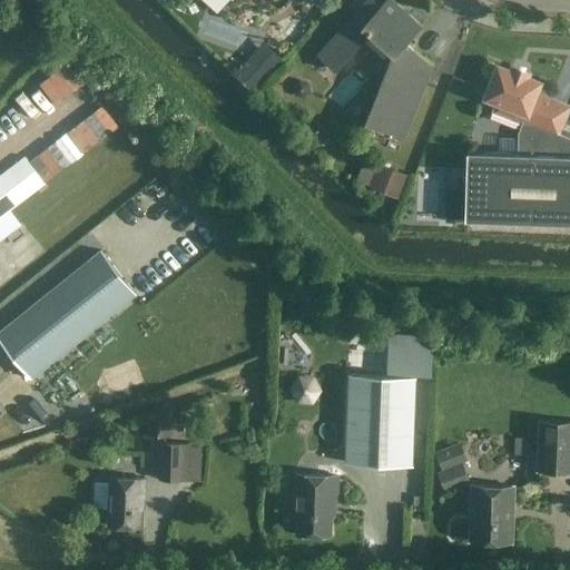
[(205,0),(217,11),(227,0),(205,0)]
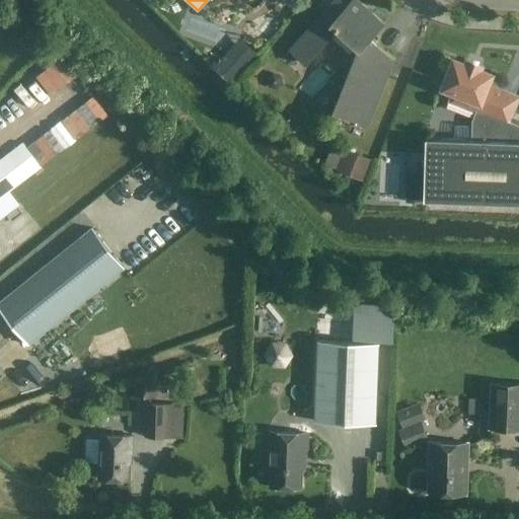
[(340,0),(335,0),(290,50),(305,64),(334,32),(356,53),(334,112),(367,125),(386,75),(393,59),(394,60),(394,59),(371,38),(383,23),(357,0),(352,0),(347,6),(340,0)]
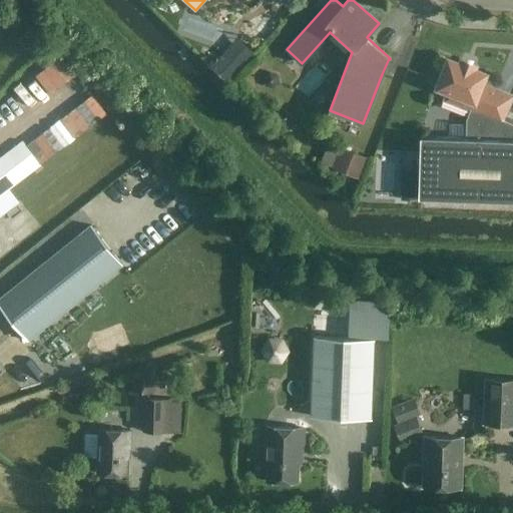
[(210,68),(226,83),(252,54),(236,39),(210,68)]
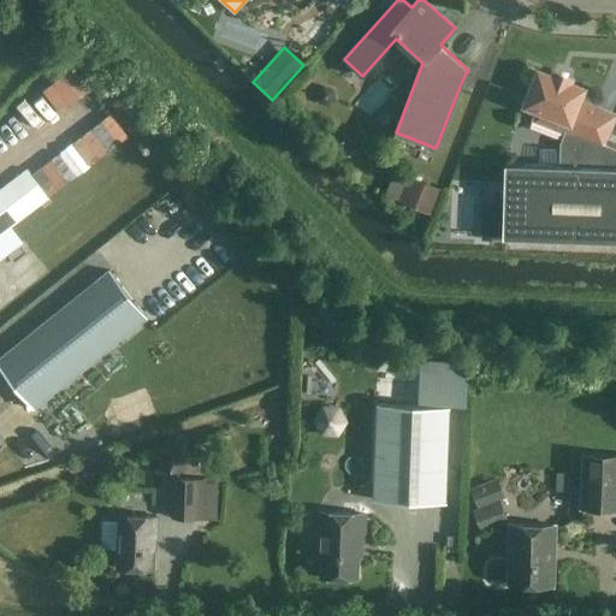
[(552,77),(538,71),(533,84),(528,83),(522,86),(519,95),(521,100),(526,102),(525,105),(539,111),(537,116),(539,122),(564,131),(560,143),(560,166),(504,164),(503,238),(615,242),(615,148),(603,144),(614,117),(596,110),(578,102),(584,89),(569,83),(570,78),(555,72),(552,77)]
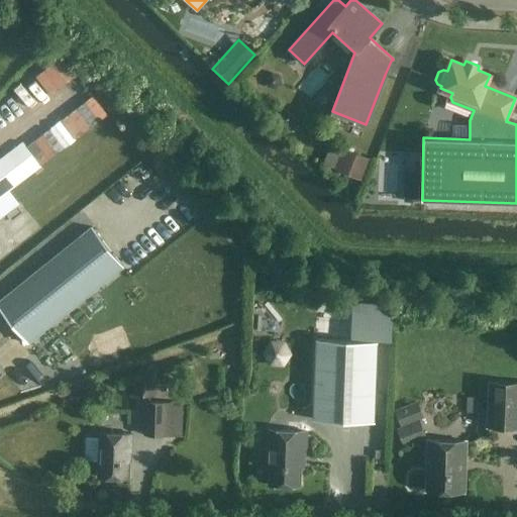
[(88,120),(95,115),(85,99),(78,104),(88,120)]
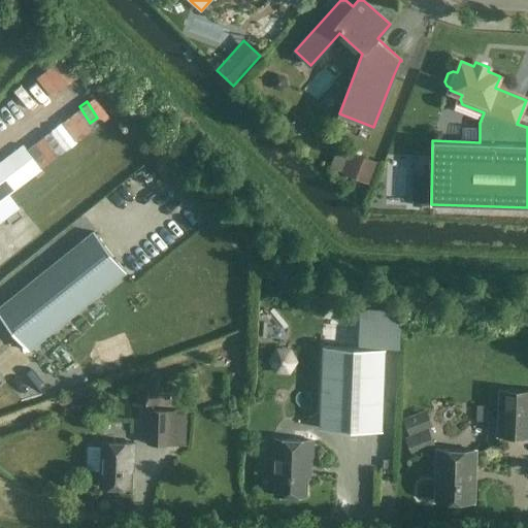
[(0,223),(20,208),(9,195),(89,134),(71,109),(0,163),(0,223)]
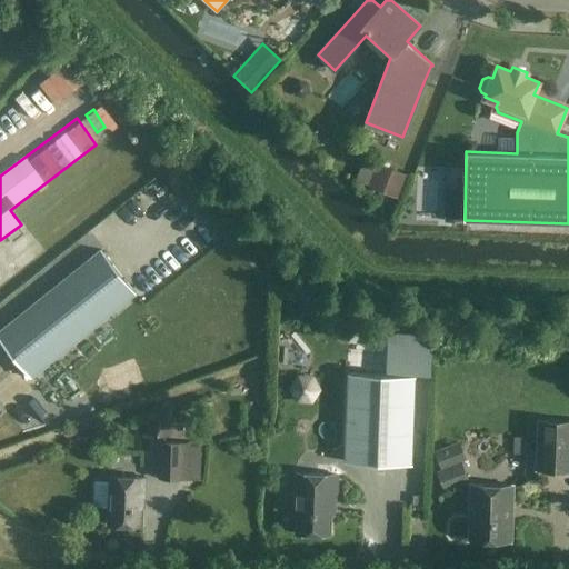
[(379,158),(371,179),(400,191),(409,169),(379,158)]
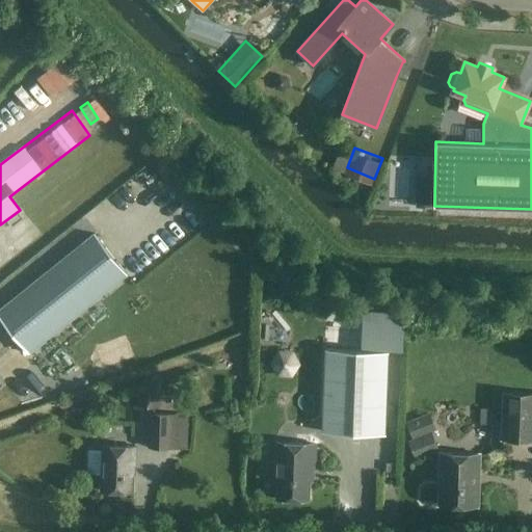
[(98,202),(104,212),(121,204),(114,193),(98,202)]
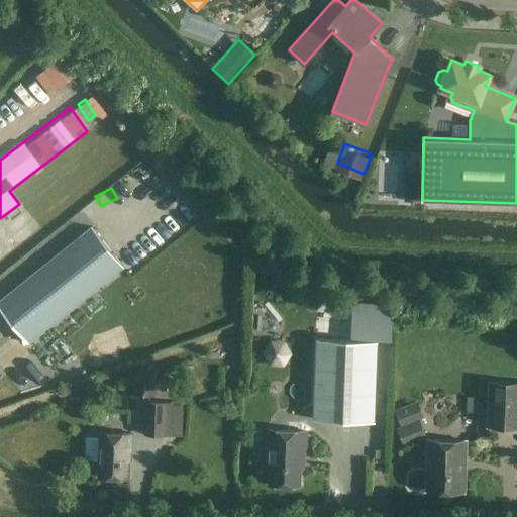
[(92,227),(0,301),(0,308),(27,342),(122,267),(92,227)]
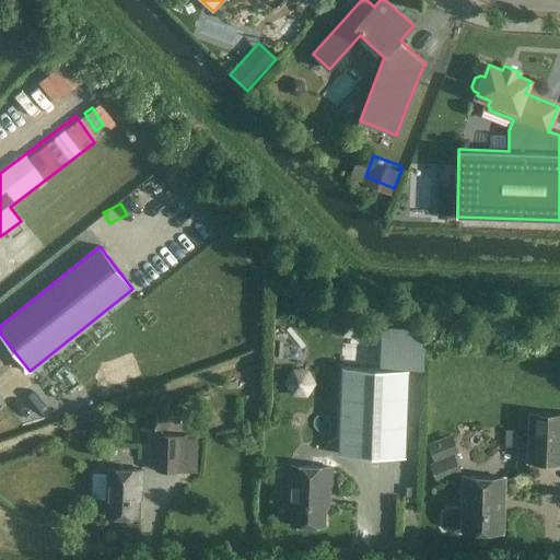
[(408,370),(342,366),(339,454),(405,457),(408,370)]
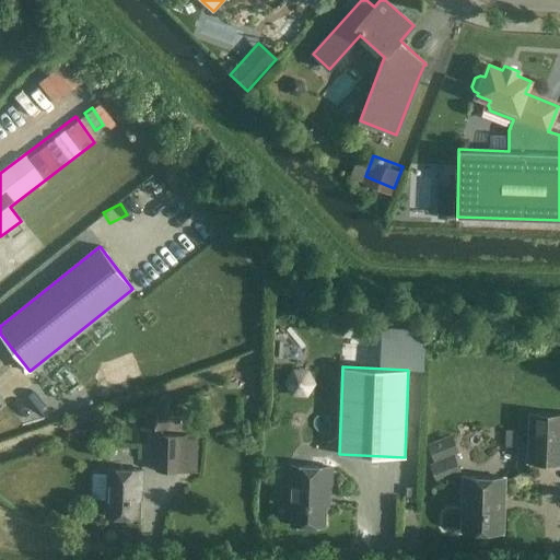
[(165,409),(148,408),(148,427),(164,428),(165,409)]
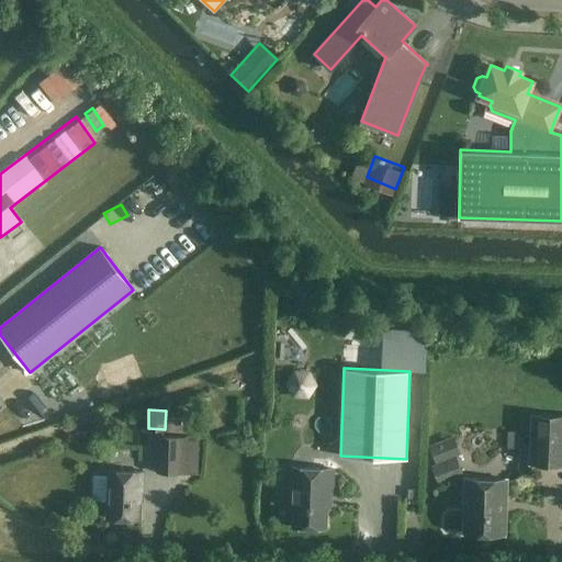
[(531,463),(561,464),(561,416),(532,415),(531,463)]
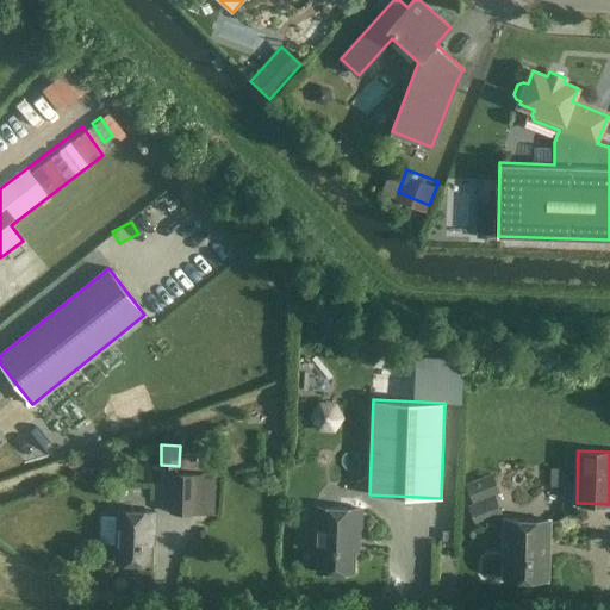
[(172,474),(170,512),(194,514),(195,475),(172,474)]
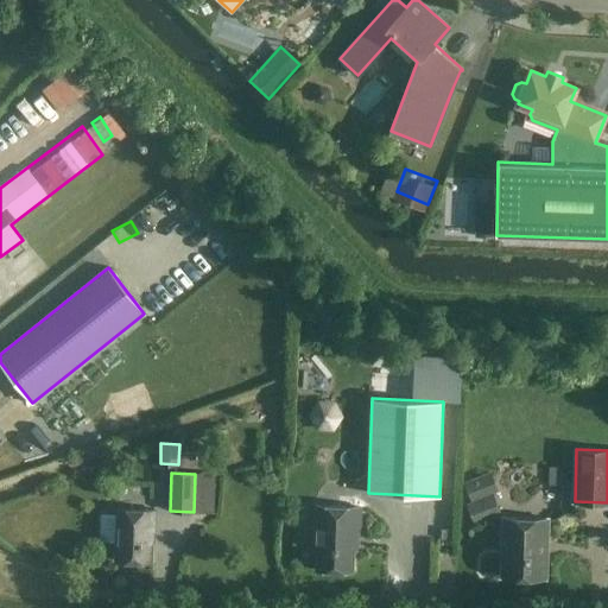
[(474,479),(479,496),(499,492),(494,474),(474,479)]
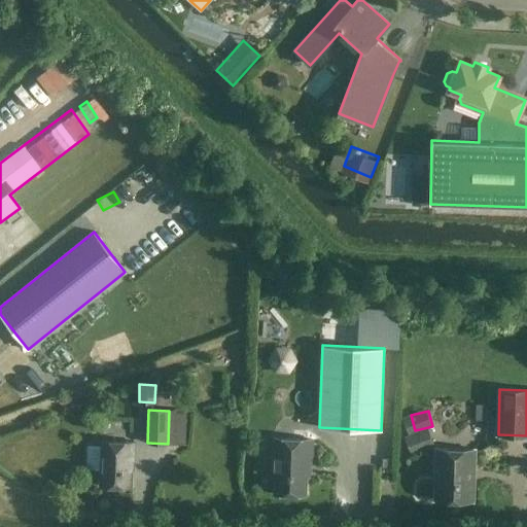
[(274,437),(273,475),(276,475),(275,493),(306,494),(307,476),(310,476),(310,464),(312,464),(313,440),(274,437)]
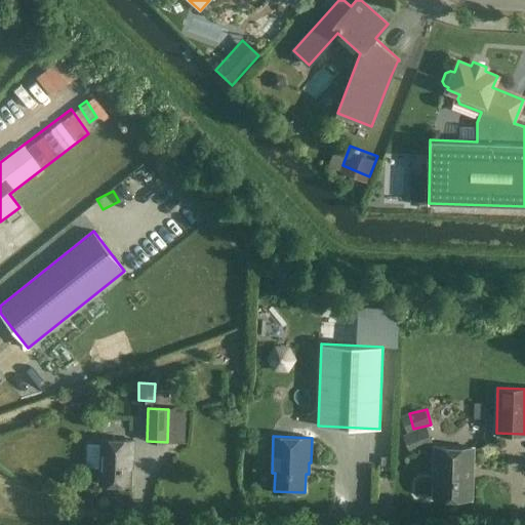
[(134,441),(101,439),(99,484),(130,486),(131,459),(133,459),(134,441)]
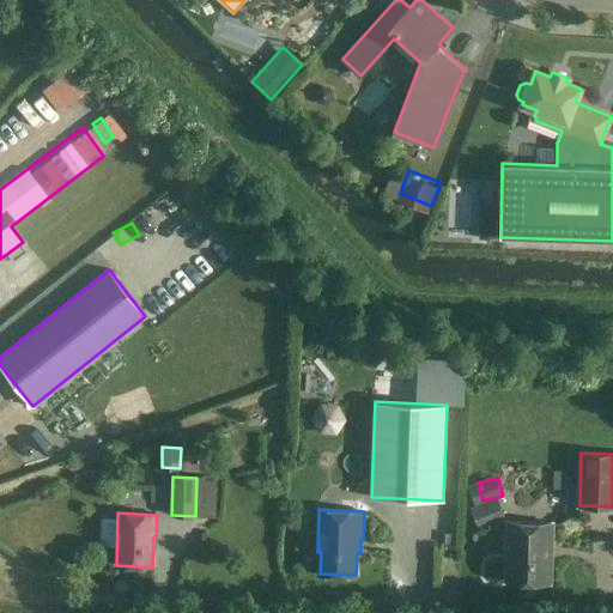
[(507,522),(505,582),(551,583),(552,523),(507,522)]
